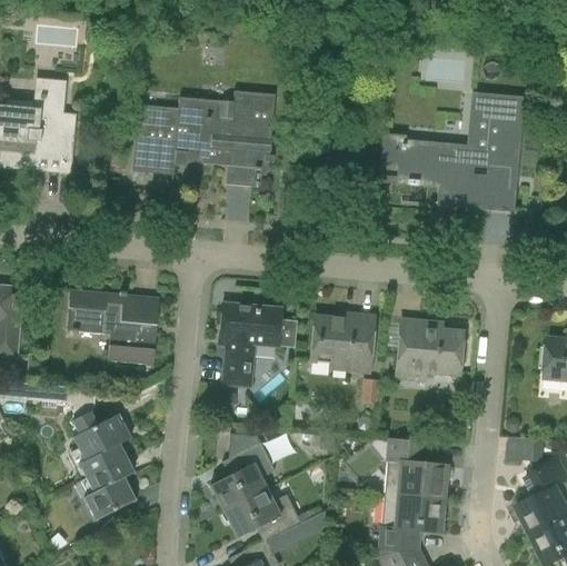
[(43,109),(0,103),(0,161),(19,165),(20,158),(71,162),(76,115),(63,113),(66,81),(46,79),(43,109)]
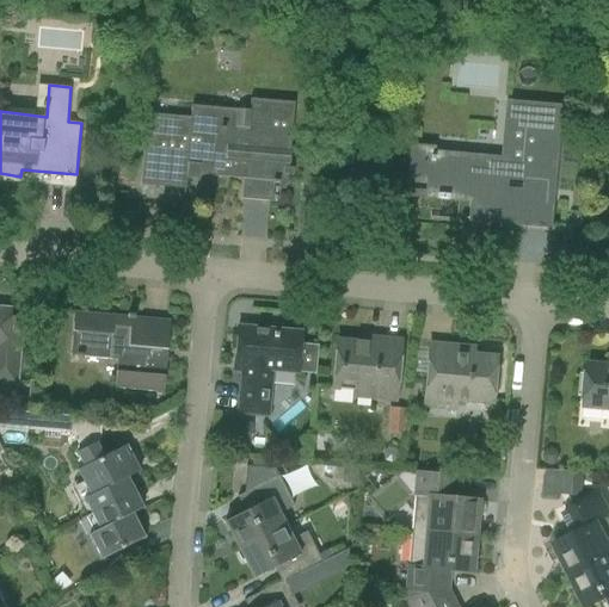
[(147,115),(143,159),(141,181),(186,186),(188,171),(245,175),(243,196),(274,198),(275,180),(288,181),(295,99),(251,95),(251,107),(191,103),(190,118),(147,115)]
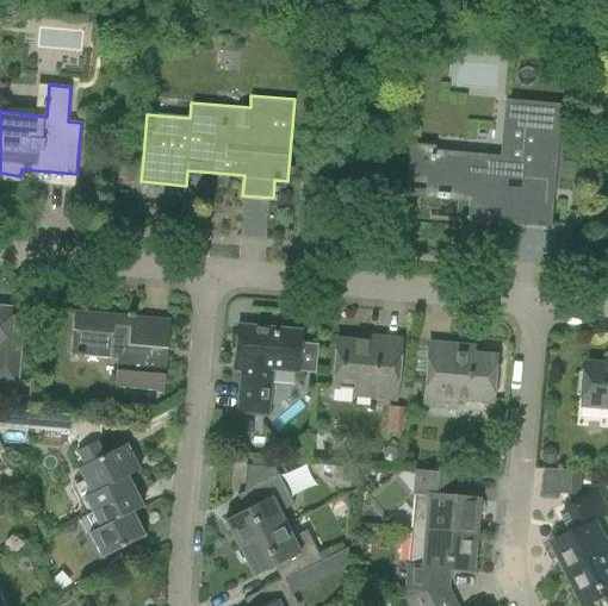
[(428,192),(473,197),(490,198),(488,217),(548,223),(560,104),(508,99),(502,156),(433,150),(433,145),(414,144),(410,172),(429,174),(428,192)]
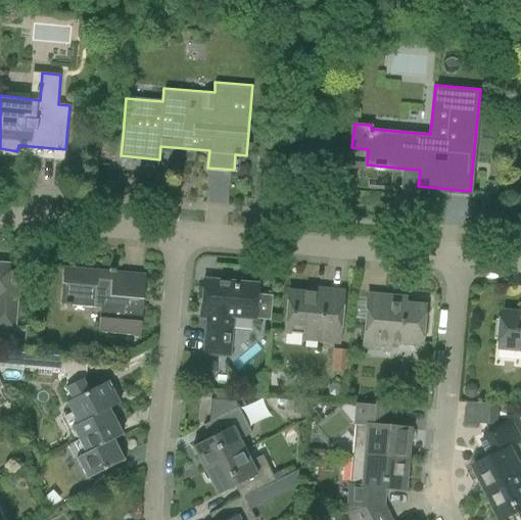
[(0,324),(14,325),(18,272),(8,271),(8,264),(0,262),(0,324)]
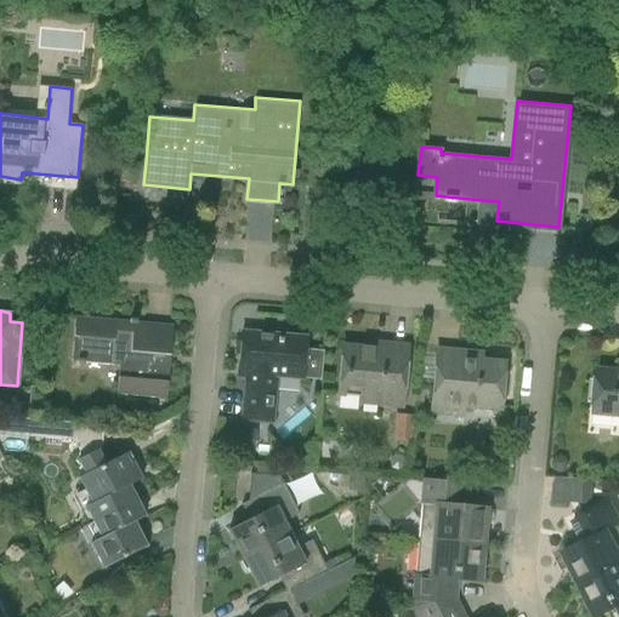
[(117,392),(143,394),(168,396),(174,323),(138,320),(138,318),(130,318),(130,319),(77,314),(73,359),(79,359),(78,360),(85,360),(85,359),(113,361),(113,358),(120,358),(117,392)]
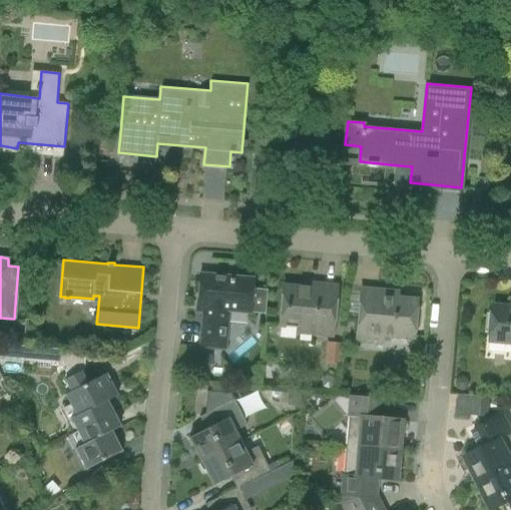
[(200,272),(196,309),(205,310),(202,344),(221,346),(225,346),(229,308),(251,311),(266,312),(268,288),(253,287),(254,277),(200,272)]
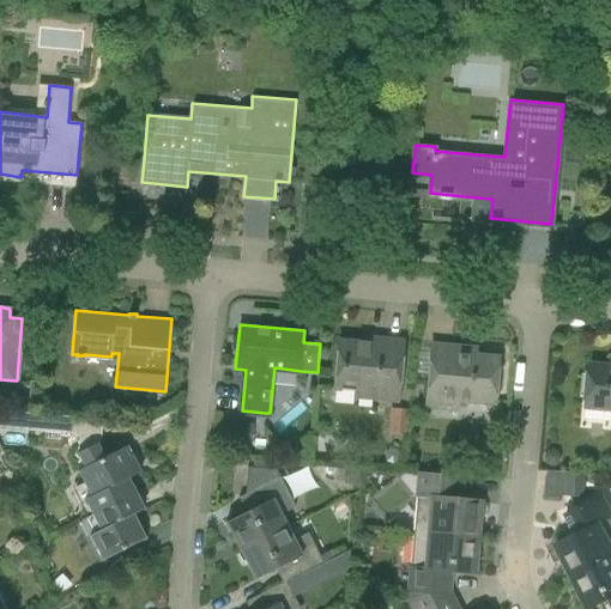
[(338,340),(337,364),(334,387),(357,389),(357,394),(399,397),(404,339),(379,336),(377,343),(338,340)]
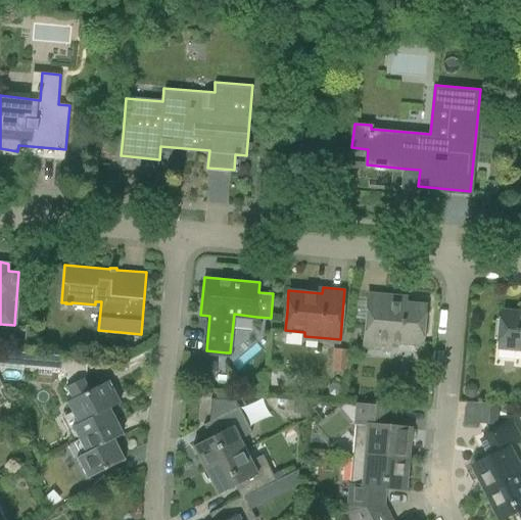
[(365,338),(403,341),(423,343),(426,302),(386,299),(386,293),(369,291),(365,338)]
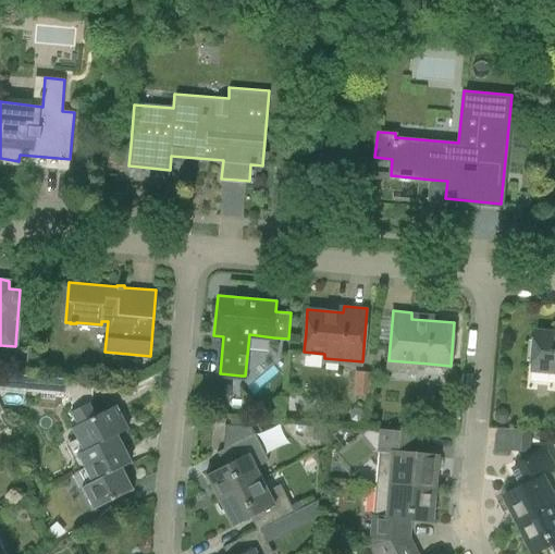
[(554,330),(538,329),(534,369),(554,370),(554,330)]
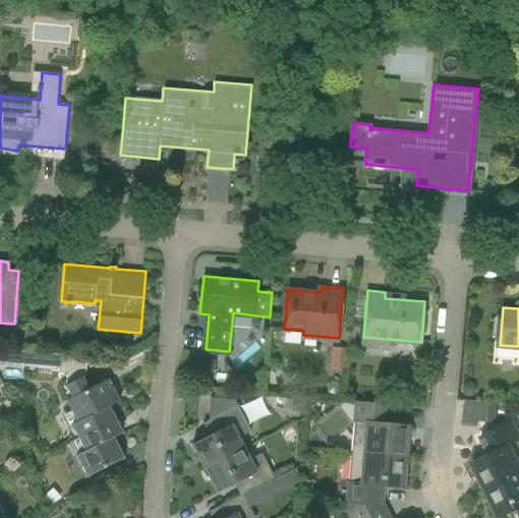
[(333,346),(331,367),(347,368),(348,347),(333,346)]
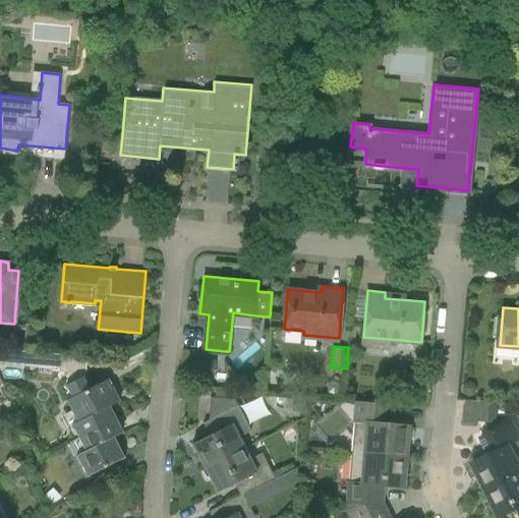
[(0,348),(0,363),(22,365),(22,363),(54,365),(64,366),(71,381),(83,375),(85,375),(87,354),(55,352),(36,351),(8,349),(0,348)]
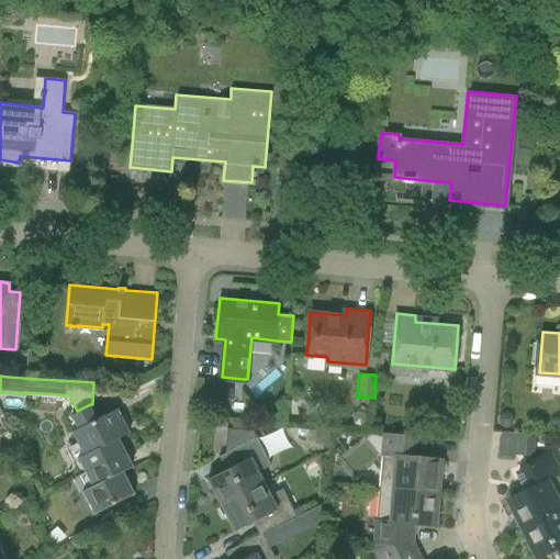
[(208,386),(205,405),(224,407),(226,387),(208,386)]
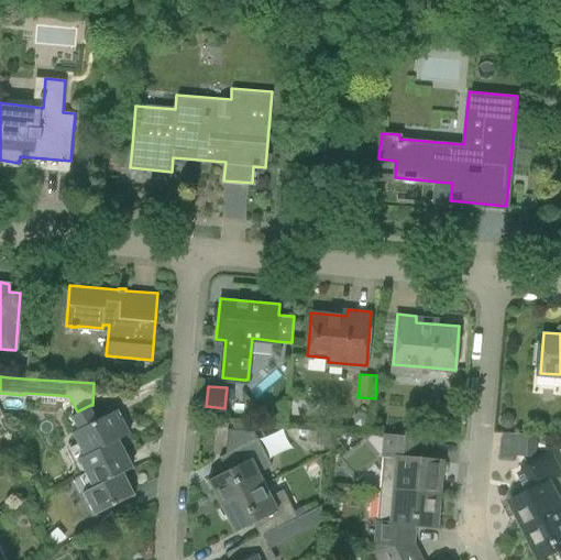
[(78,458),(85,472),(125,451),(119,437),(130,431),(118,407),(97,418),(90,405),(77,412),(72,415),(78,428),(73,430),(84,454),(78,458)]
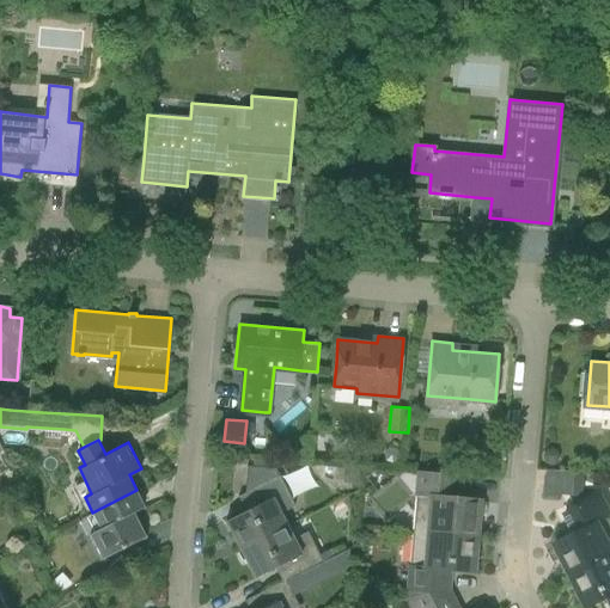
[(547,448),(544,454),(546,461),(551,464),(559,461),(562,456),(560,449),(554,446),(547,448)]
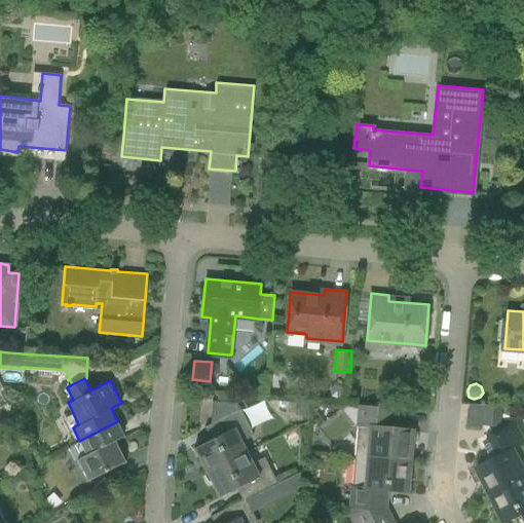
[(210,439),(194,446),(208,471),(247,450),(241,441),(255,434),(240,407),(237,401),(214,400),(213,421),(219,434),(212,438),(210,439)]
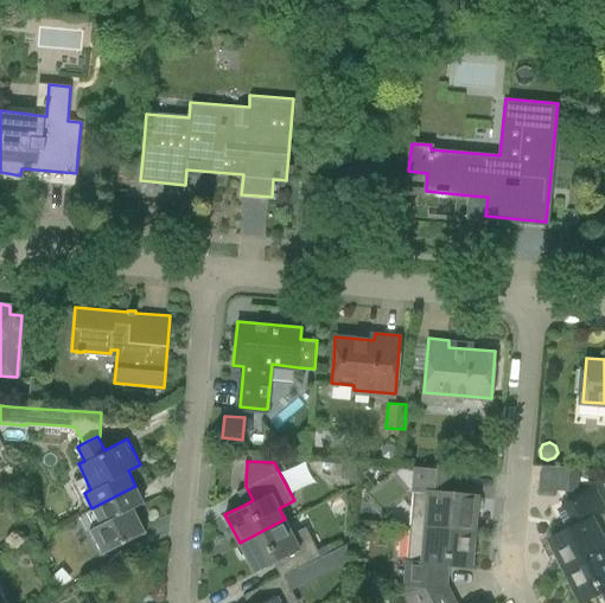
[(349,463),(346,479),(357,480),(358,464),(349,463)]
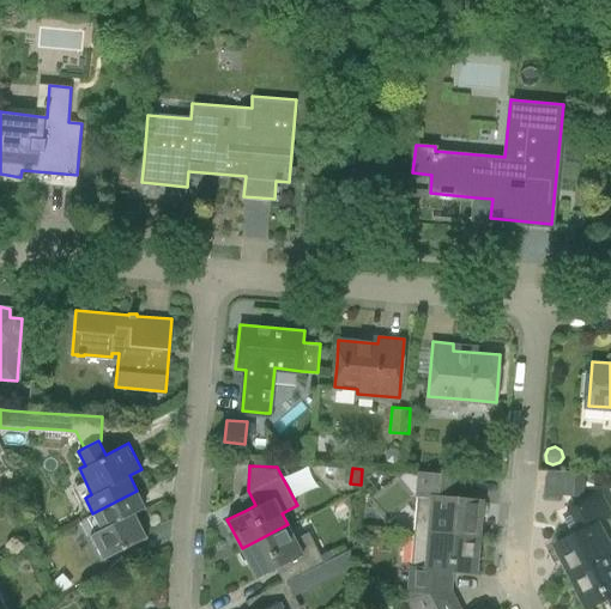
[(421,470),(415,529),(479,535),(483,499),(459,497),(461,474),(421,470)]
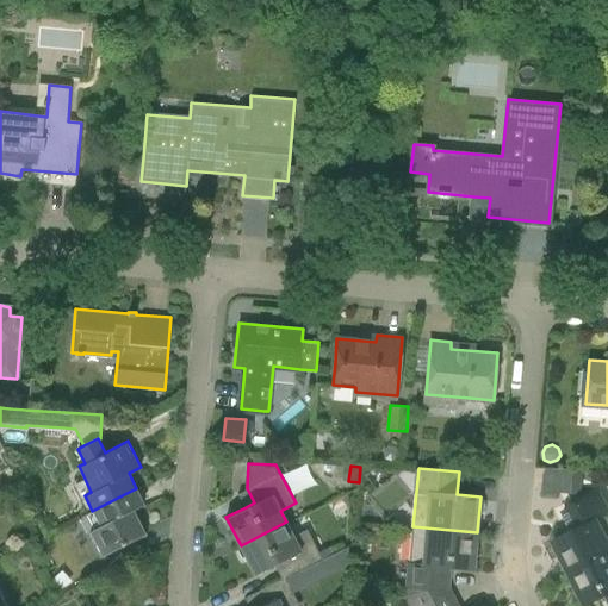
[(136,488),(92,511),(100,526),(90,531),(101,556),(144,535),(132,511),(144,504),(136,488)]
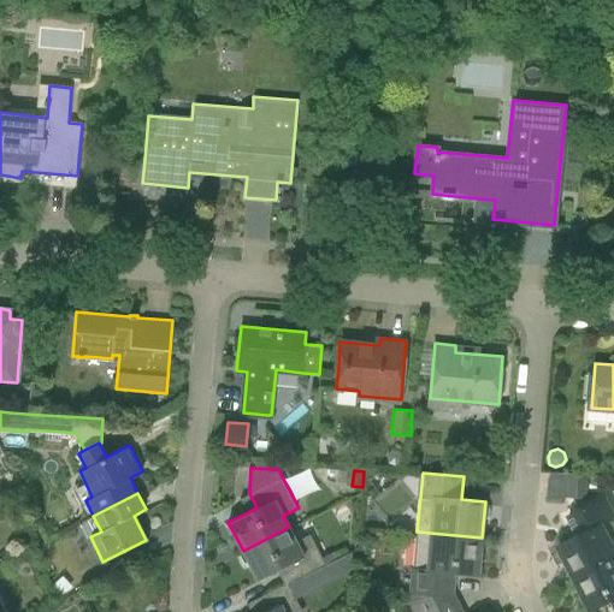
[(582,535),(561,546),(577,578),(613,558),(613,509),(607,495),(592,503),(571,514),(582,535)]
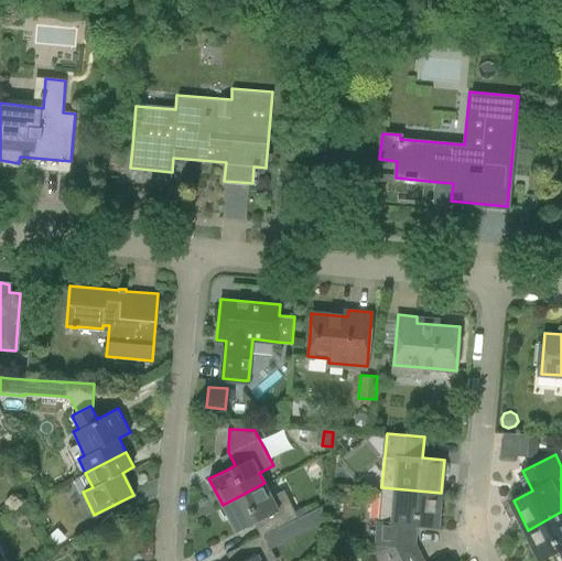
[(255,522),(261,533),(265,532),(265,533),(300,516),(284,488),(271,495),(265,483),(223,505),(236,531),(255,522)]
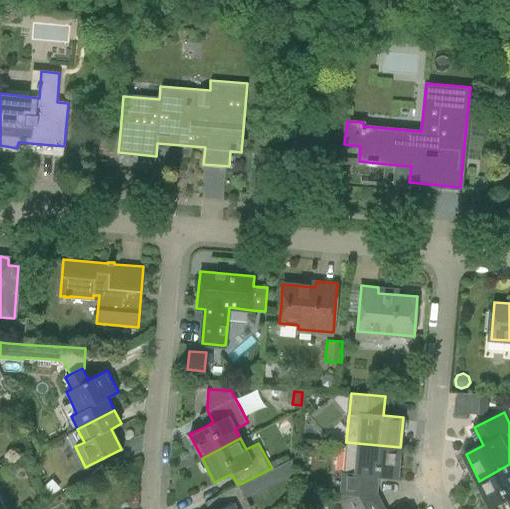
[(346,442),(342,492),(376,496),(378,475),(397,477),(400,447),(346,442)]
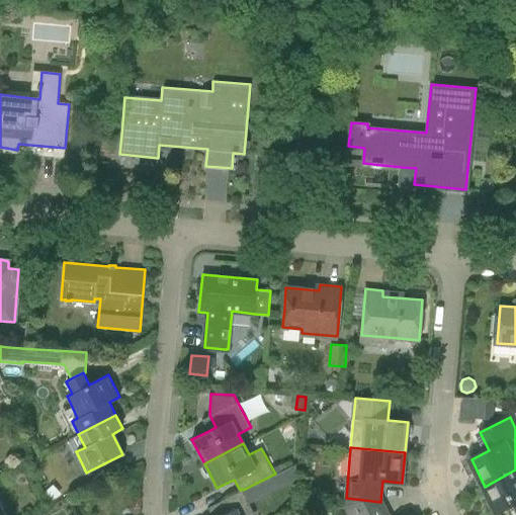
[(515,469),(485,487),(499,513),(515,505),(515,469)]
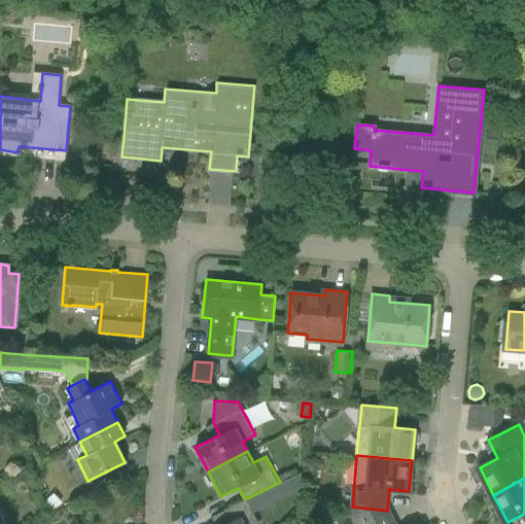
[(258,523),(260,523),(247,498),(247,497),(244,498),(216,513),(222,523),(258,523)]
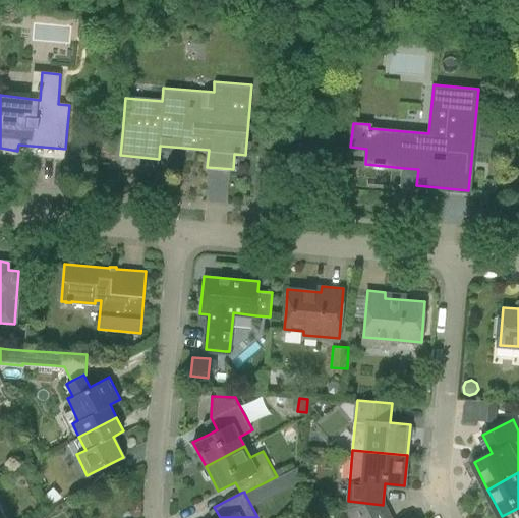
[(347,508),(352,517),(392,517),(390,514),(388,515),(383,505),(348,501),(347,508)]
